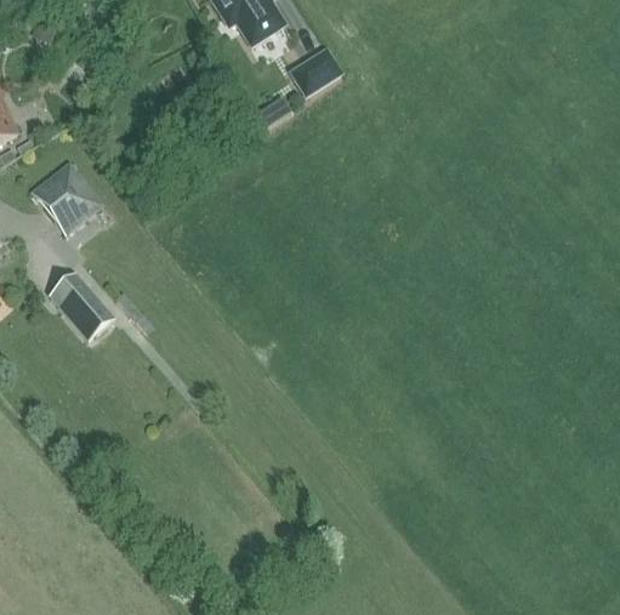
[(214,0),(229,24),(235,21),(251,46),(285,26),(269,0),(214,0)]
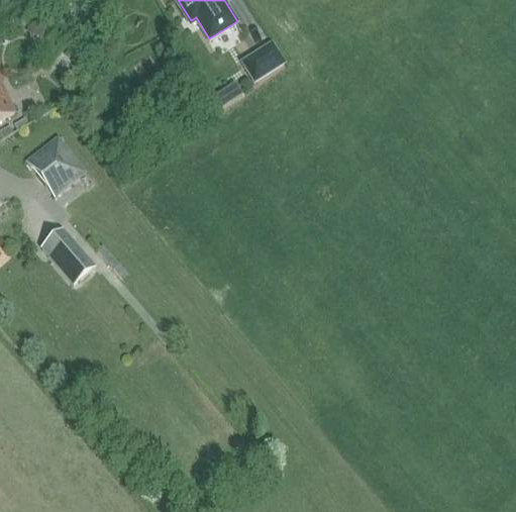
[(32,14),(28,25),(43,30),(47,20),(32,14)]
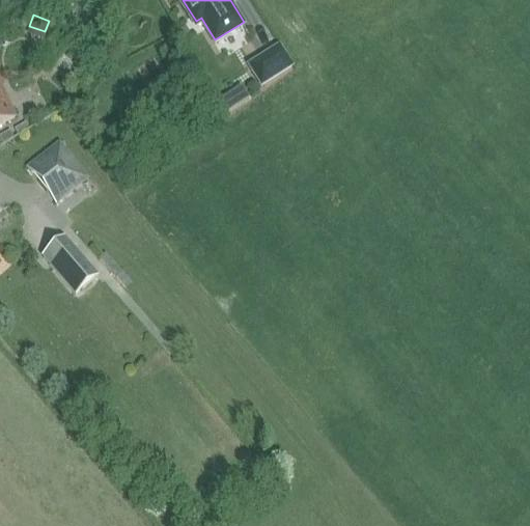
[(279,45),(249,63),(261,83),(291,63),(279,45)]
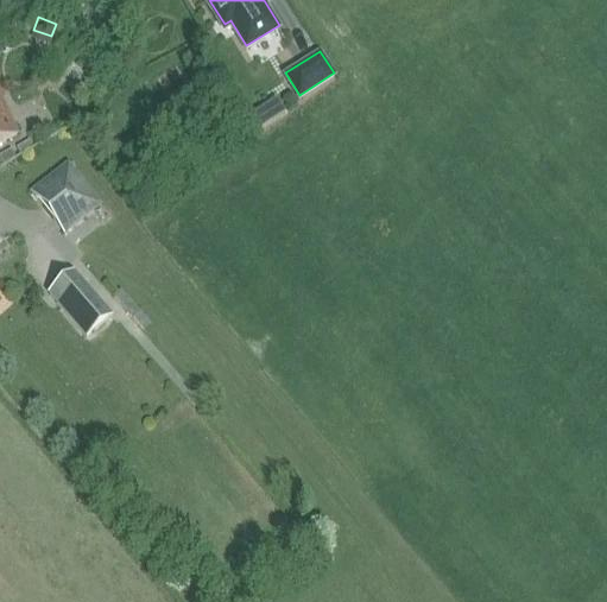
[(0,138),(18,131),(0,89),(0,138)]
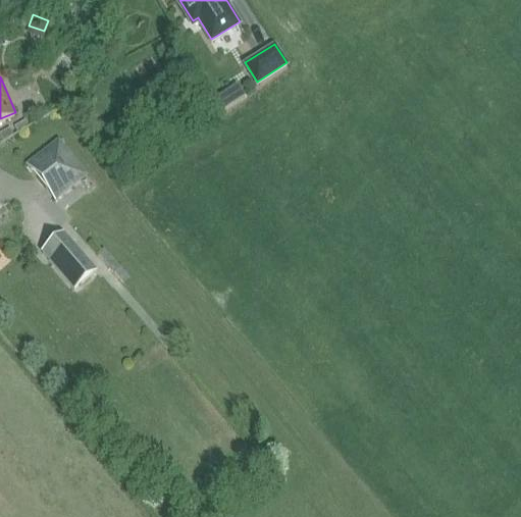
[(90,133),(100,127),(91,110),(81,116),(90,133)]
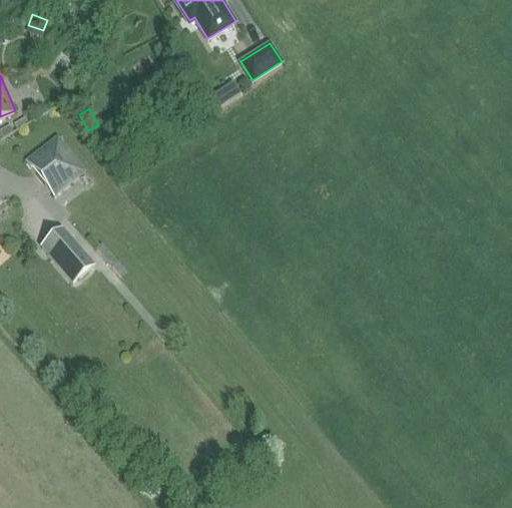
[(25,115),(14,121),(17,126),(27,119),(25,115)]
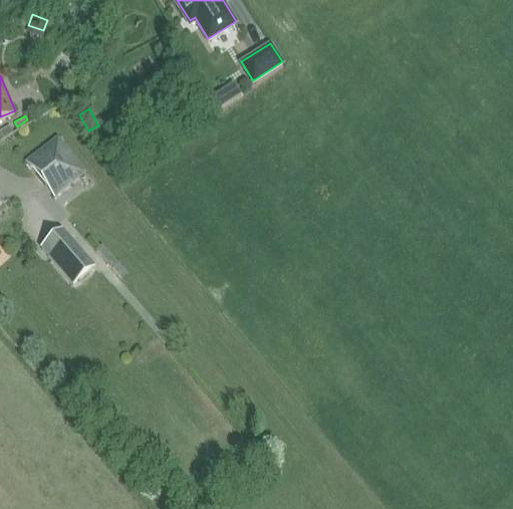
[(0,129),(3,135),(14,129),(10,122),(0,129)]
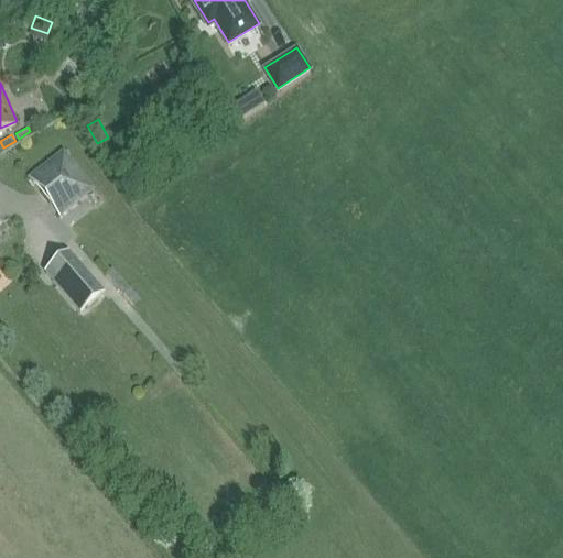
[(61,209),(93,185),(63,148),(31,172),(61,209)]
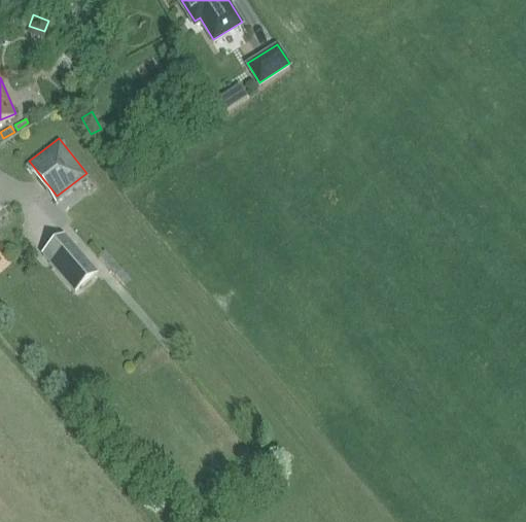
[(99,272),(65,233),(43,252),(76,290),(99,272)]
